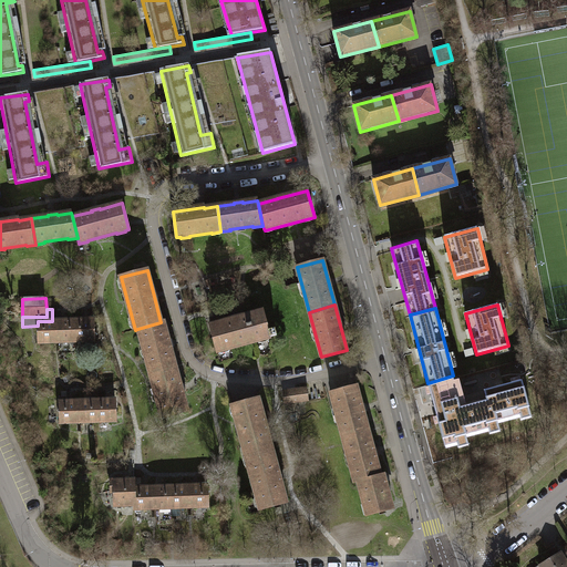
[(263,310),(210,325),(217,352),(277,336),(275,329),(268,330),(263,310)]
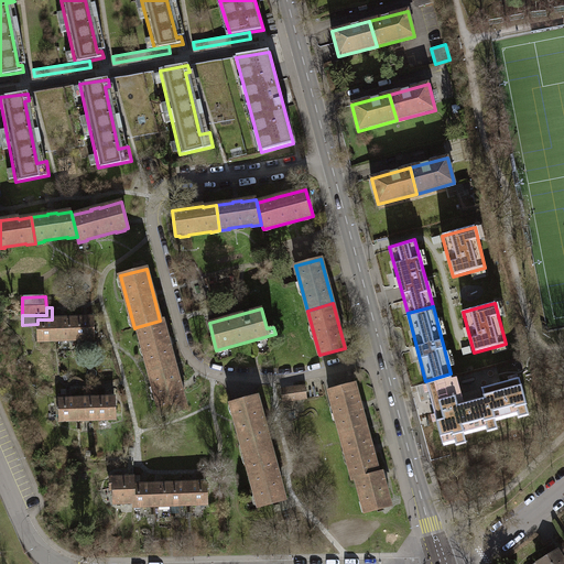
[(94,317),(75,318),(76,339),(95,339),(94,317)]
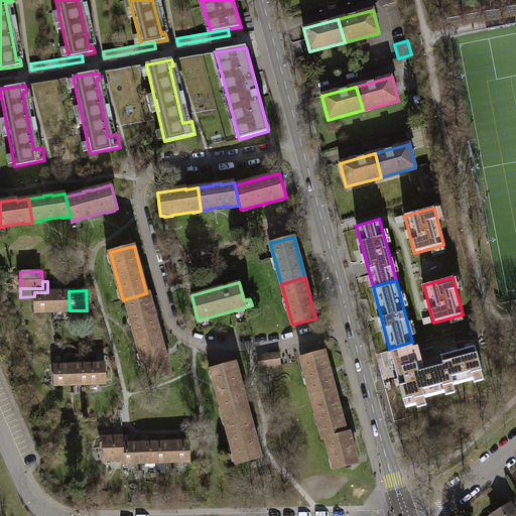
[(69,291),(51,292),(52,311),(70,310),(69,291)]
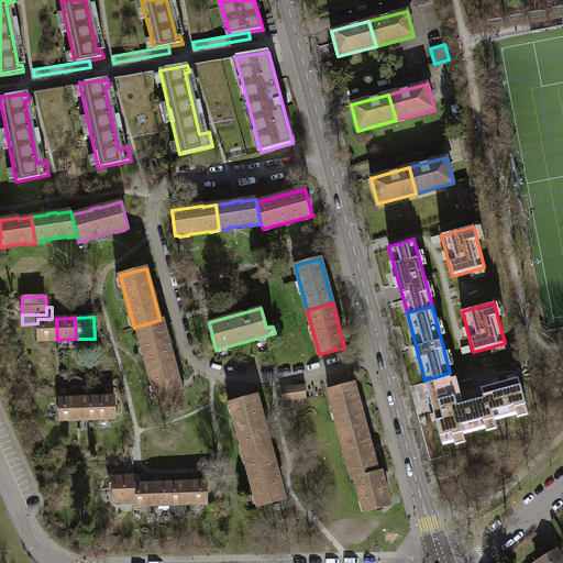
[(39,340),(57,340),(56,319),(52,319),(37,319),(37,323),(39,340)]
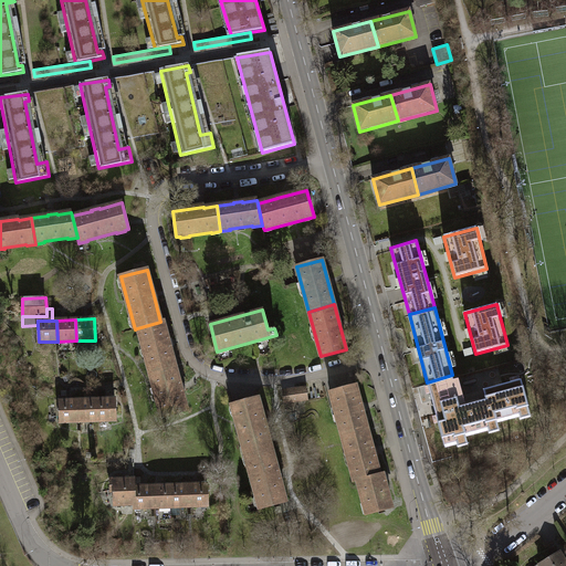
[(149,373),(175,366),(164,321),(160,322),(137,328),(149,373)]
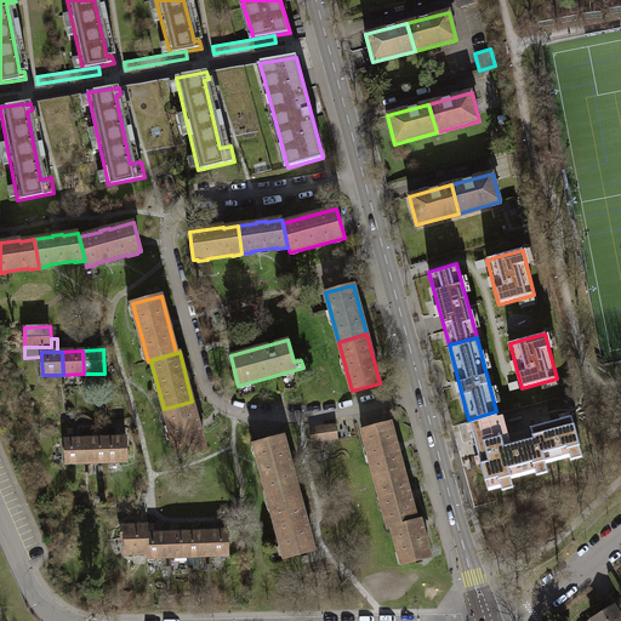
[(192,402),(164,409),(177,457),(205,450),(192,402)]
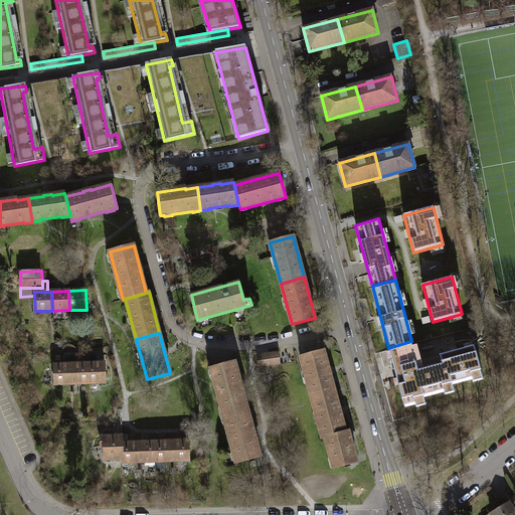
[(411,343),(411,341),(388,348),(403,402),(415,399),(416,403),(423,401),(421,392),(444,386),(445,390),(453,388),(451,379),(473,373),(474,378),(483,376),(473,343),(440,352),(442,361),(422,366),(415,342),(411,343)]
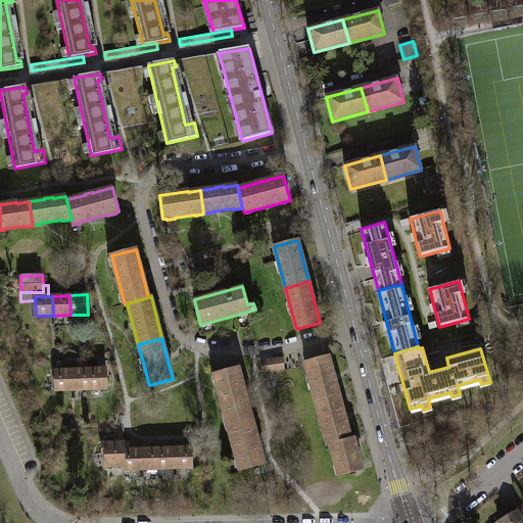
[(316,403),(340,397),(329,355),(305,363),(316,403)]
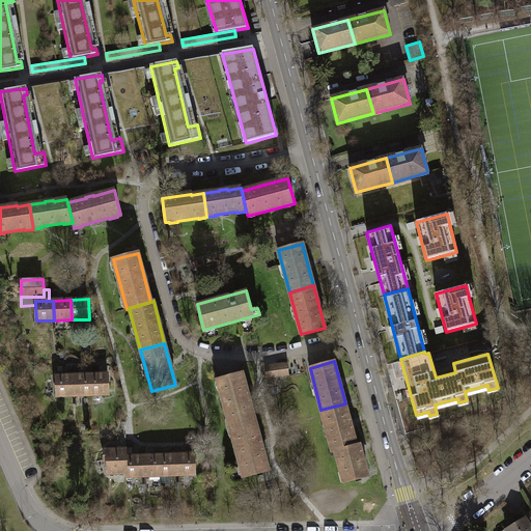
[(266,366),(267,378),(289,374),(287,363),(266,366)]
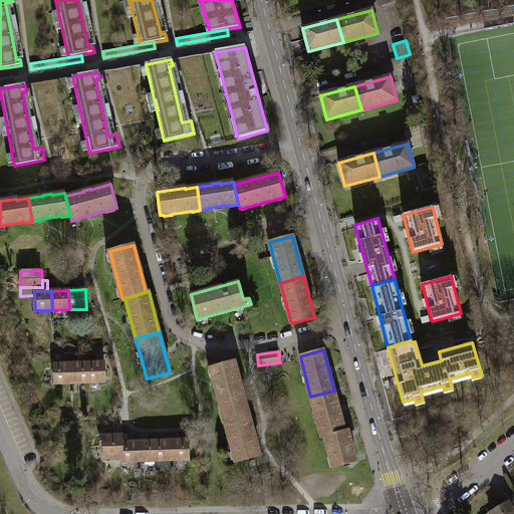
[(223,415),(247,408),(235,360),(210,367),(223,415)]
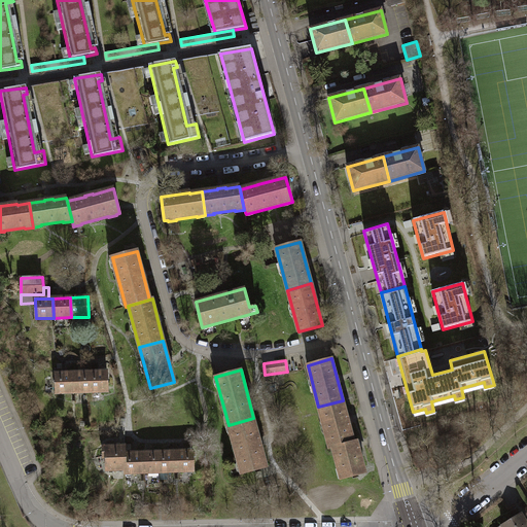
[(73,392),(91,391),(90,372),(72,373),(73,392)]
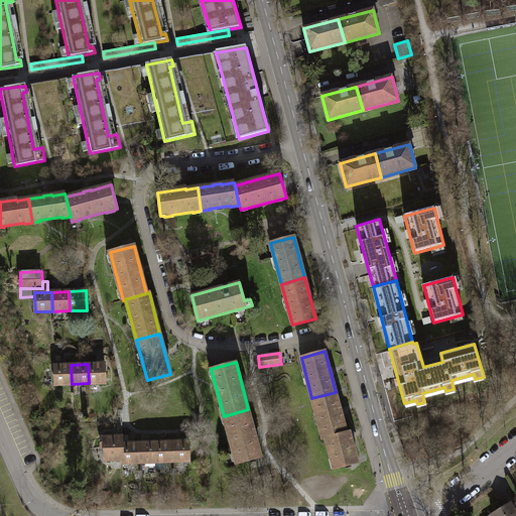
[(105,364),(88,364),(89,383),(106,383),(105,364)]
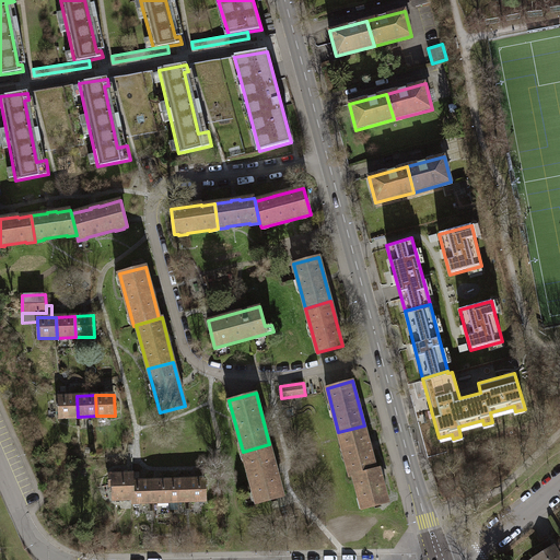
[(60,418),(78,417),(77,396),(59,397),(60,418)]
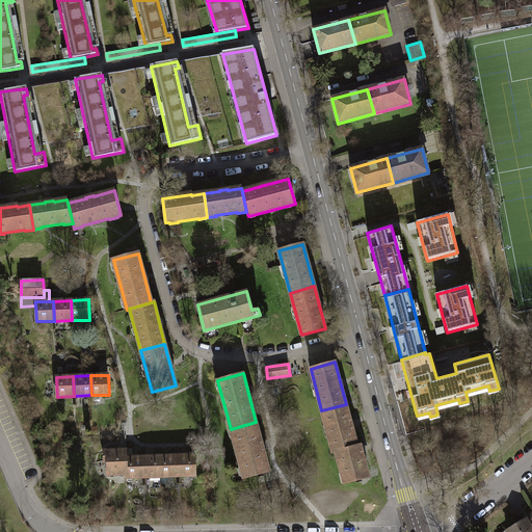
[(346,404),(321,410),(333,453),(336,452),(357,445),(346,404)]
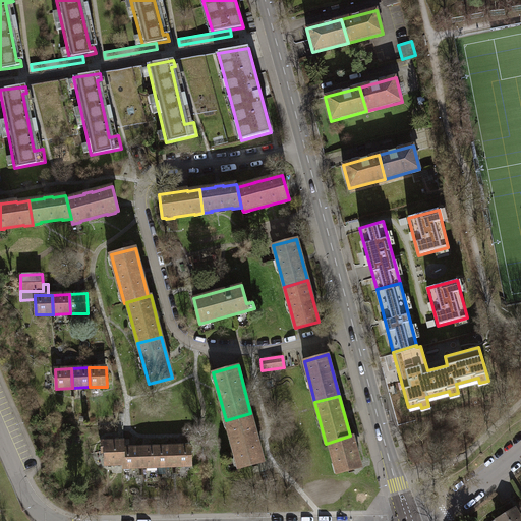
[(250,413),(226,420),(239,468),(264,461),(250,413)]
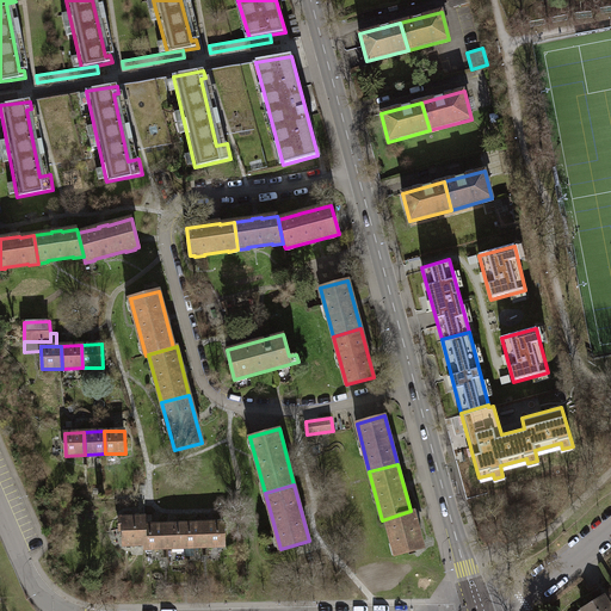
[(424,548),(413,510),(411,511),(386,519),(392,542),(390,543),(394,555),(424,548)]
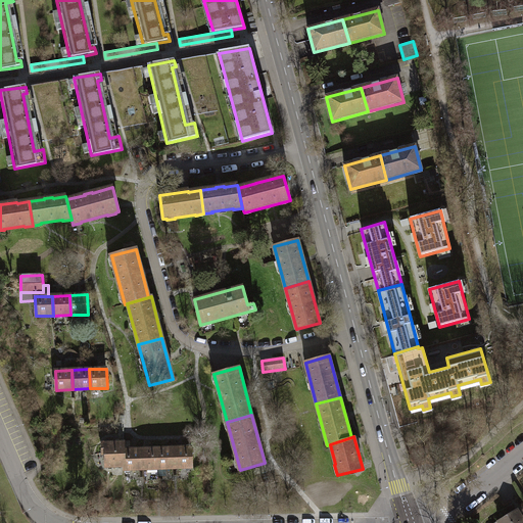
[(105,466),(124,466),(125,449),(124,442),(102,443),(102,454),(105,454),(105,466)]
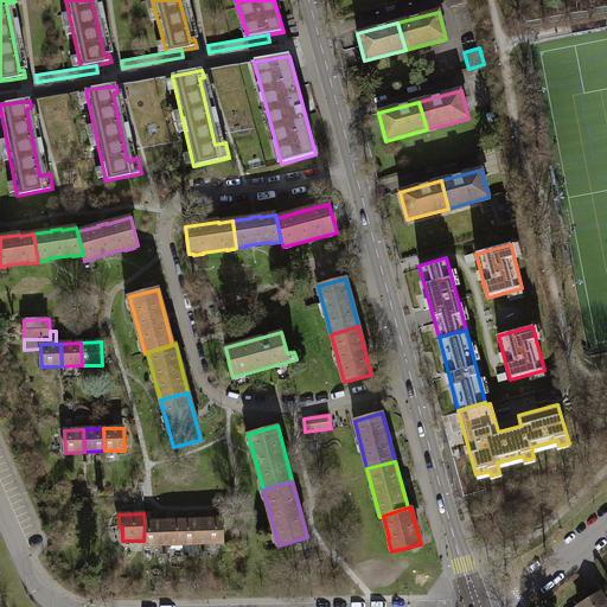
[(223,519),(203,521),(203,543),(223,542),(223,519)]
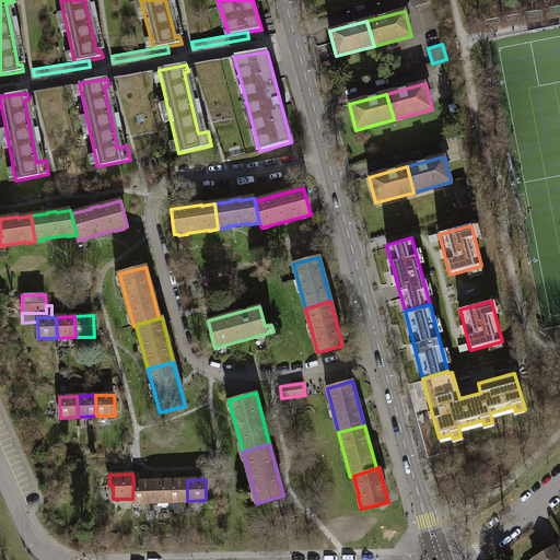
[(168,480),(151,481),(151,502),(170,501),(168,480)]
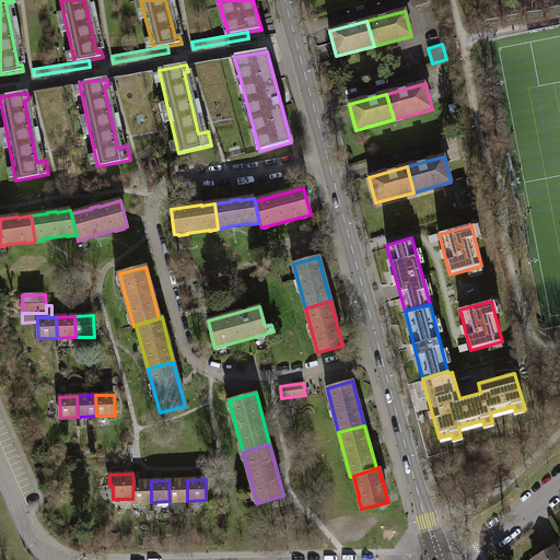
[(170,501),(187,501),(187,480),(168,480),(170,501)]
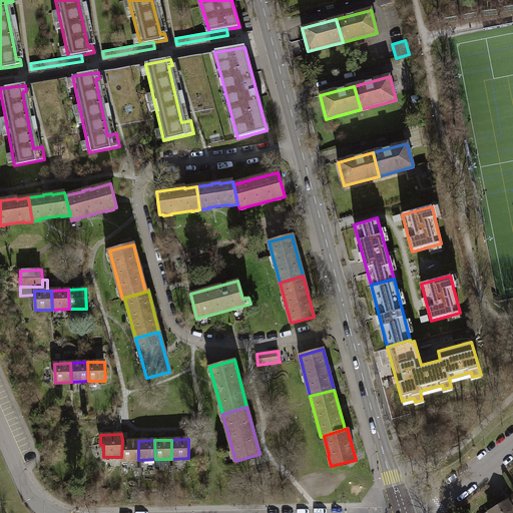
[(121,460),(138,460),(138,441),(122,441),(121,457),(121,460)]
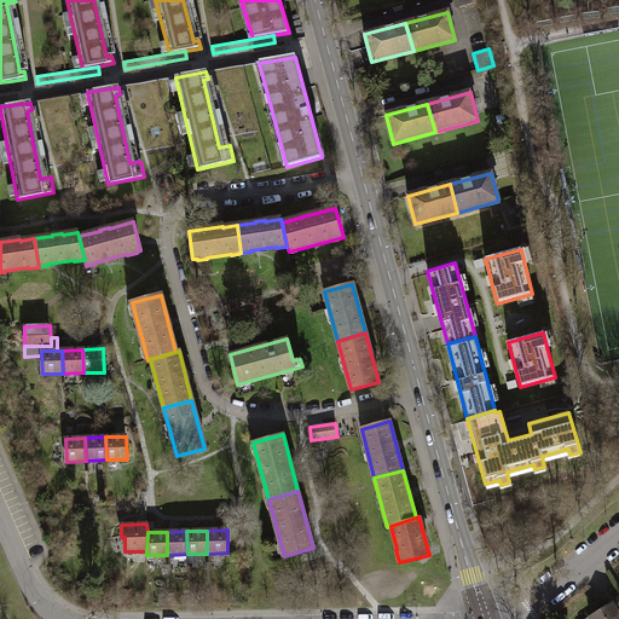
[(618,618),(618,614),(612,603),(589,617),(590,618),(618,618)]
